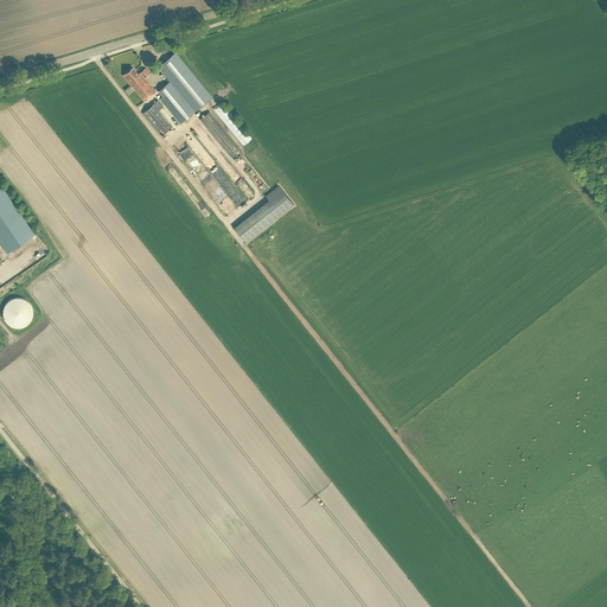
[(196,110),(212,96),(174,52),(158,65),(170,81),(196,110)]
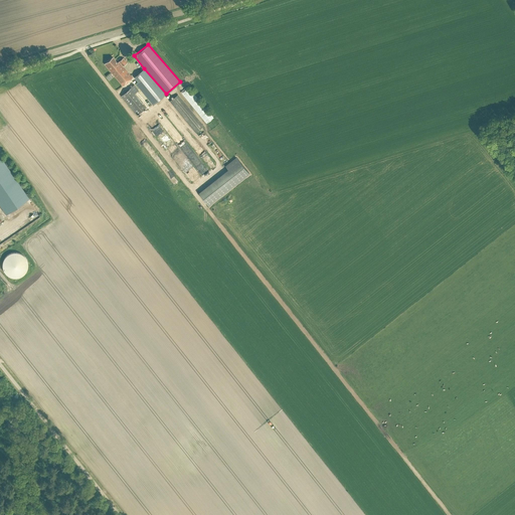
[(118,62),(113,56),(105,63),(123,86),(132,77),(123,65),(127,62),(123,57),(118,62)]
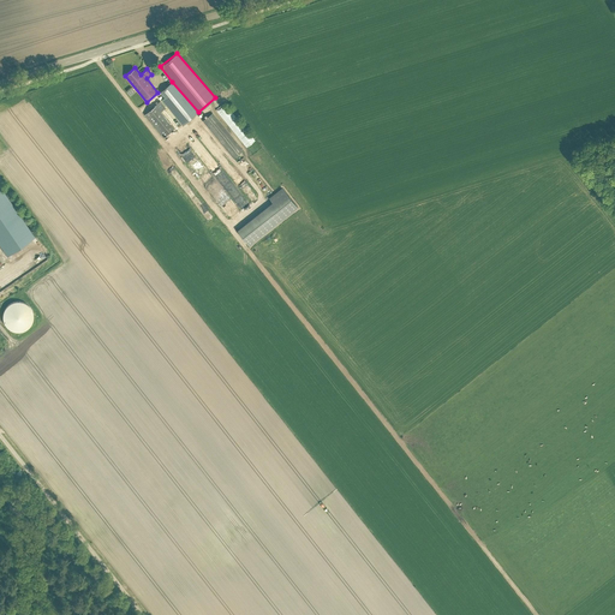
[(172,82),(160,91),(165,97),(161,99),(183,125),(193,117),(198,112),(172,82)]
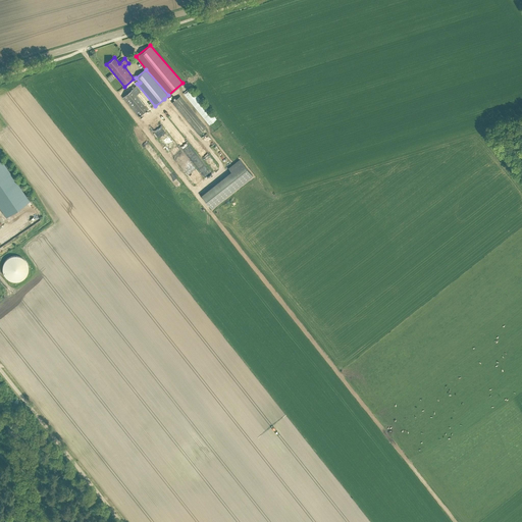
[(131,90),(122,97),(134,110),(139,116),(148,108),(137,95),(141,91),(136,85),(131,89),(131,90)]
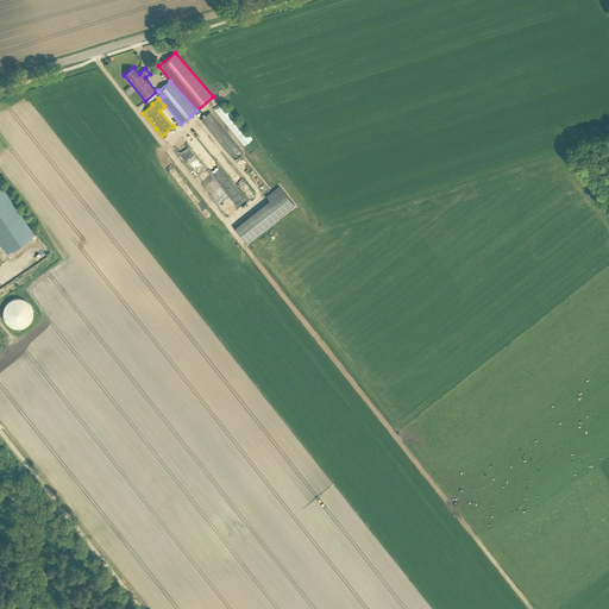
[(200,120),(231,157),(240,149),(209,112),(200,120)]
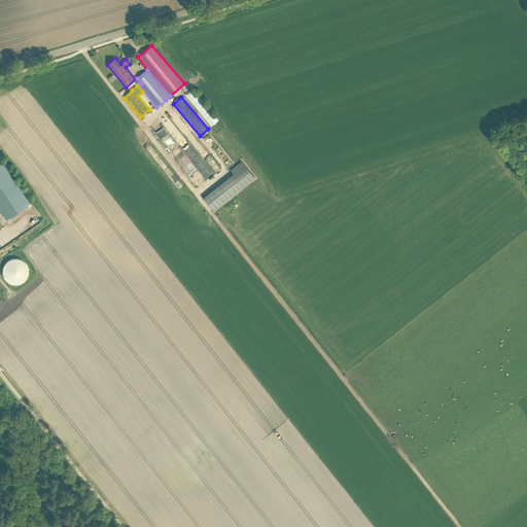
[(0,209),(2,212),(6,209),(25,194),(14,182),(16,180),(0,160),(0,209)]
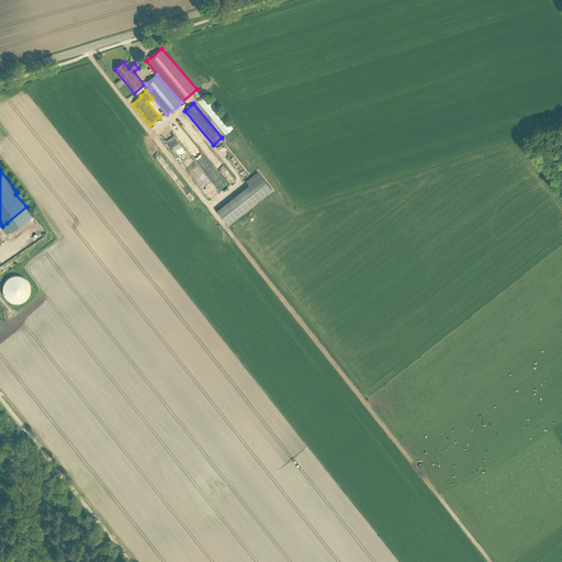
[(249,184),(216,210),(228,224),(272,190),(258,171),(246,180),(249,184)]
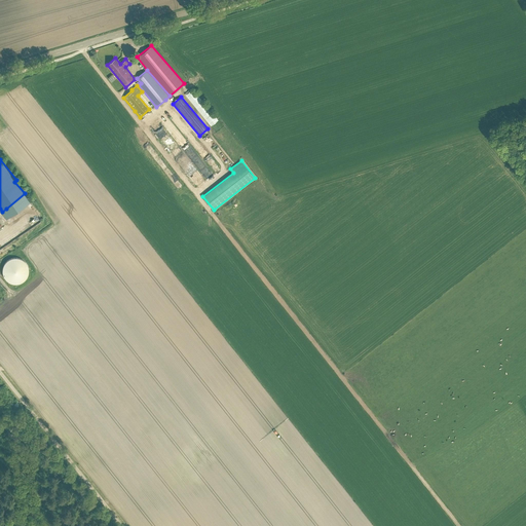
[(27,263),(26,262),(26,261),(25,260),(24,260),(23,259),(22,258),(20,258),(19,257),(16,257),(14,257),(13,257),(11,258),(10,258),(8,259),(7,260),(6,261),(5,263),(4,264),(3,266),(3,267),(2,269),(2,270),(2,272),(3,274),(3,275),(4,277),(5,278),(6,279),(7,280),(9,282),(10,283),(12,283),(13,284),(15,284),(17,284),(19,284),(21,283),(22,282),(24,282),(25,280),(26,278),(27,277),(28,276),(28,274),(29,273),(29,271),(29,269),(29,268),(28,266),(28,265),(27,263)]
